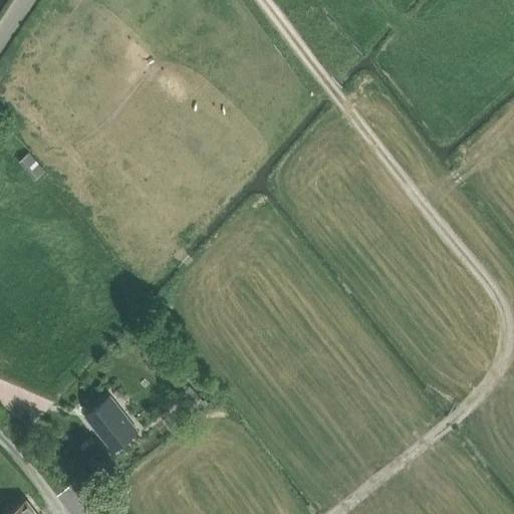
[(35,179),(44,171),(28,153),(19,160),(35,179)]
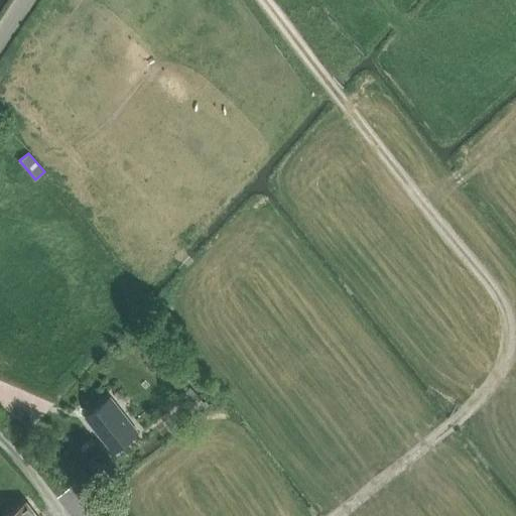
[(85,412),(112,444),(135,425),(108,393),(85,412)]
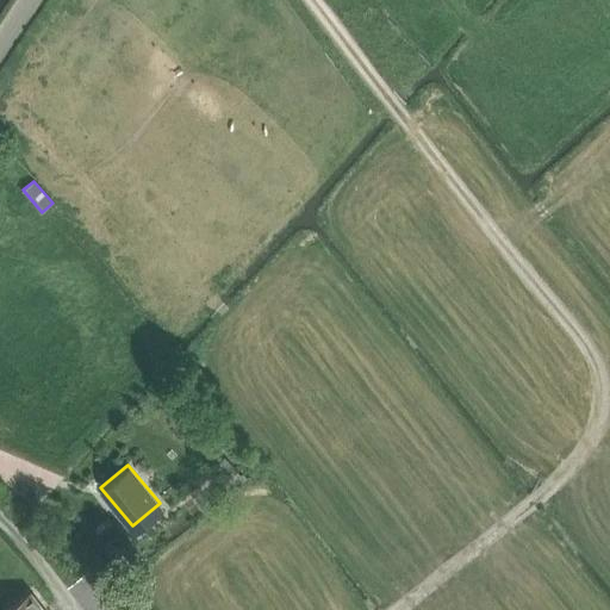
[(234,468),(222,479),(232,491),(246,480),(234,468)]
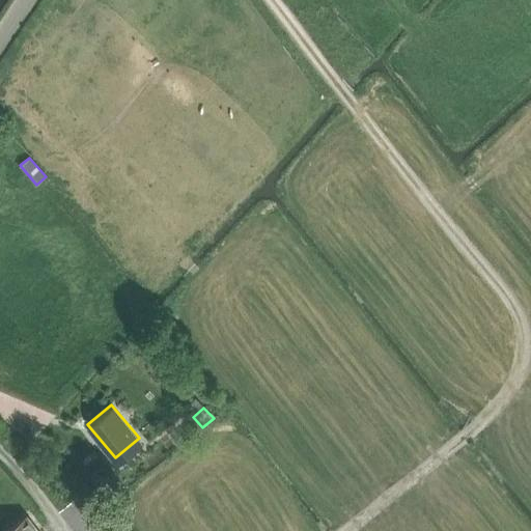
[(61,510),(76,530),(103,530),(78,498),(61,510)]
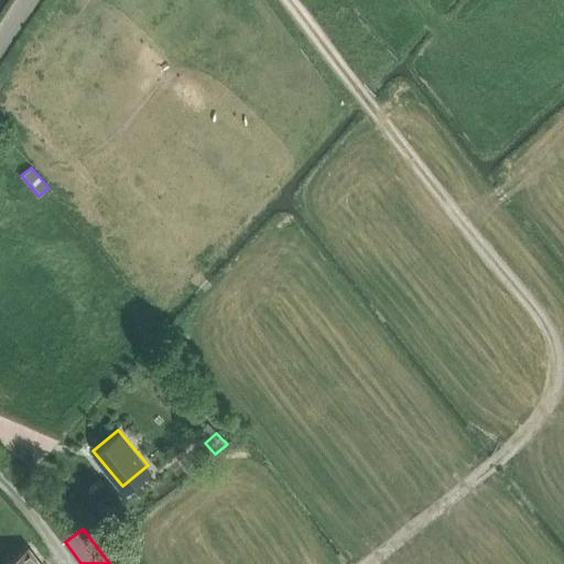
[(42,563),(30,548),(7,563),(42,563)]
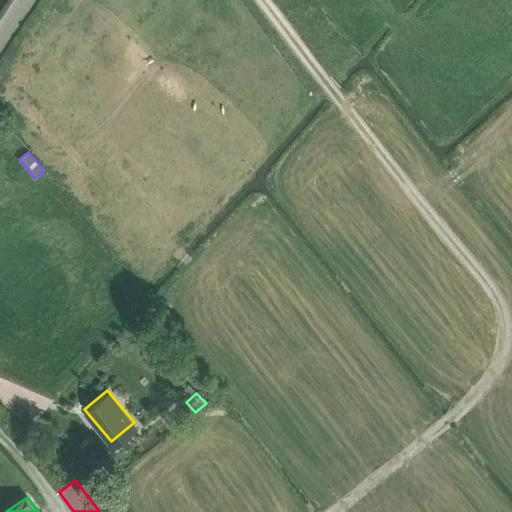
All buildings are outlined.
